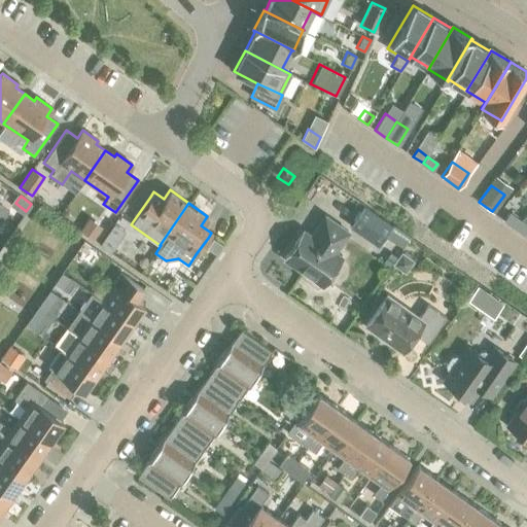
[(357,215),(350,226),(378,246),(385,235),(391,226),(363,207),(357,215)]
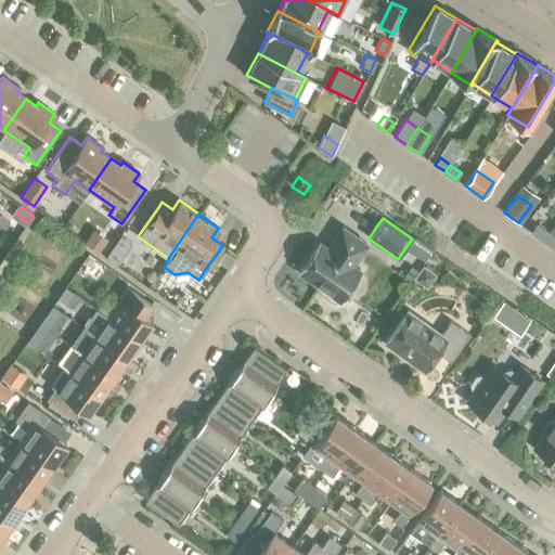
[(546,231),(536,224),(531,231),(541,239),(546,231)]
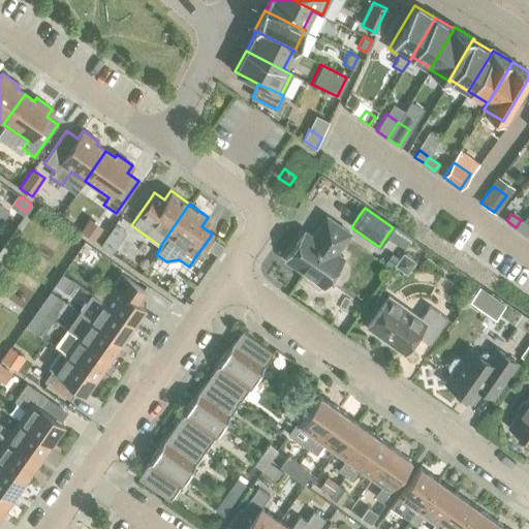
[(342,259),(334,254),(348,232),(325,217),(311,238),(303,232),(285,258),(323,284),(342,259)]
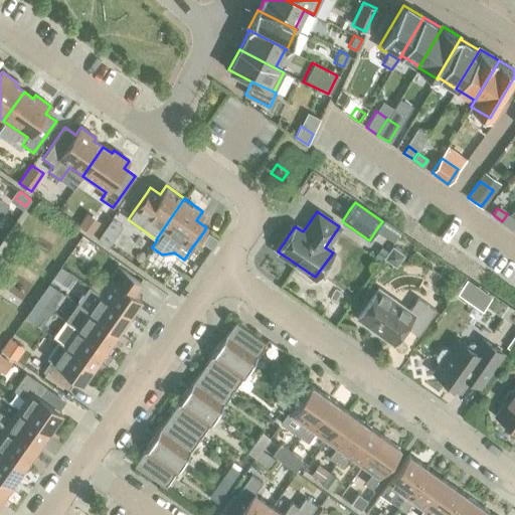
[(78,224),(92,233),(100,221),(87,212),(78,224)]
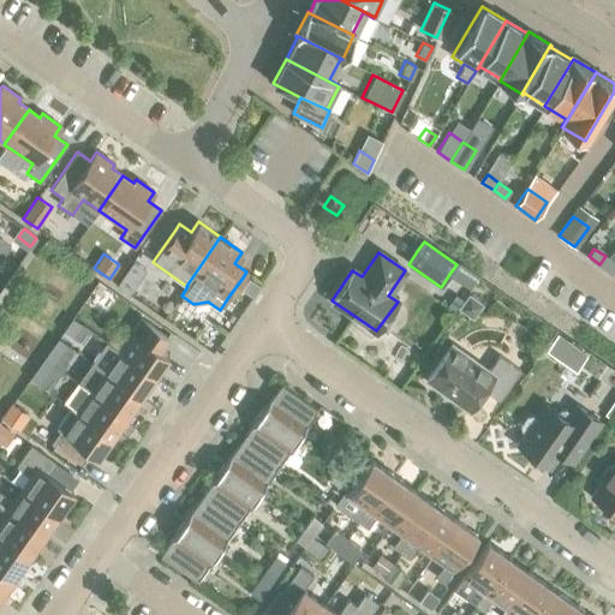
[(599,264),(611,273),(614,267),(614,263),(605,256),(599,264)]
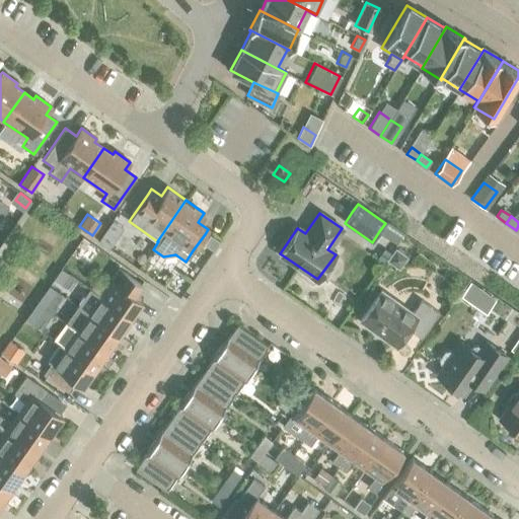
[(209,235),(204,243),(211,248),(217,240),(209,235)]
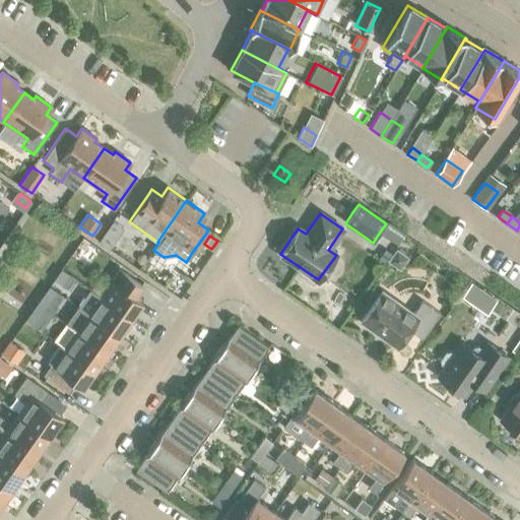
[(385,249),(378,258),(385,263),(391,254),(385,249)]
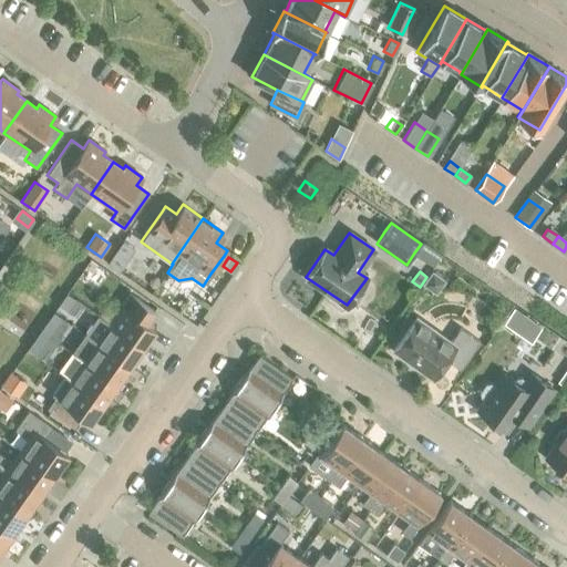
[(423,284),(436,294),(445,280),(432,271),(423,284)]
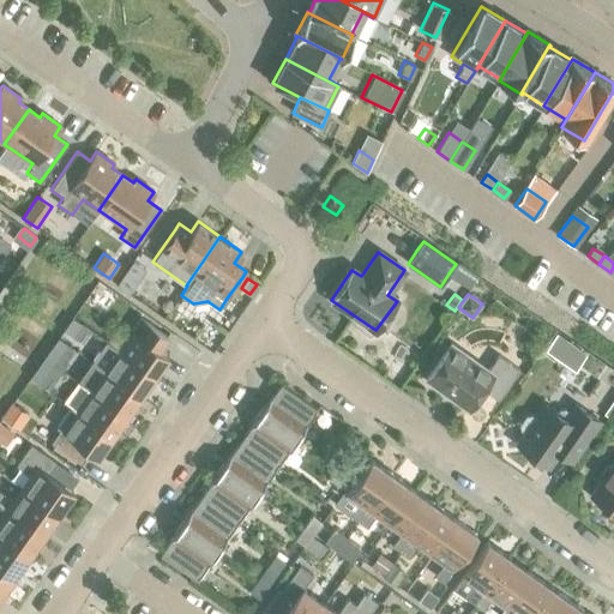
[(131,330),(118,349),(154,375),(168,355),(158,348),(167,336),(139,317),(131,329),(131,330)]
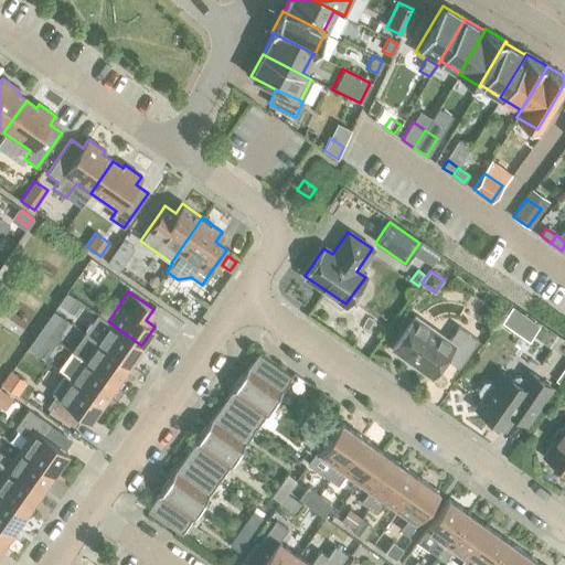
[(65,292),(56,305),(65,311),(74,299),(65,292)]
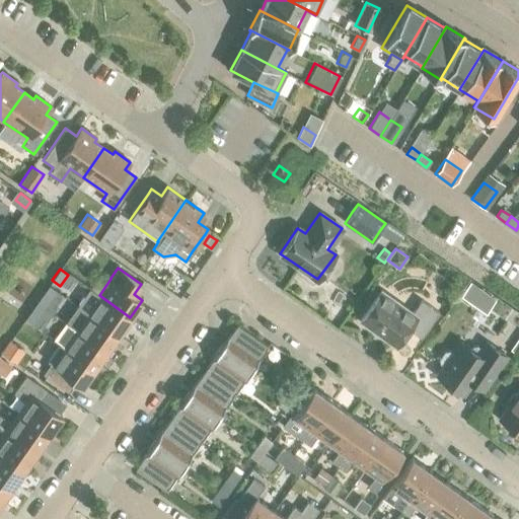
[(463,291),(459,296),(472,305),(483,291),(469,282),(463,291)]
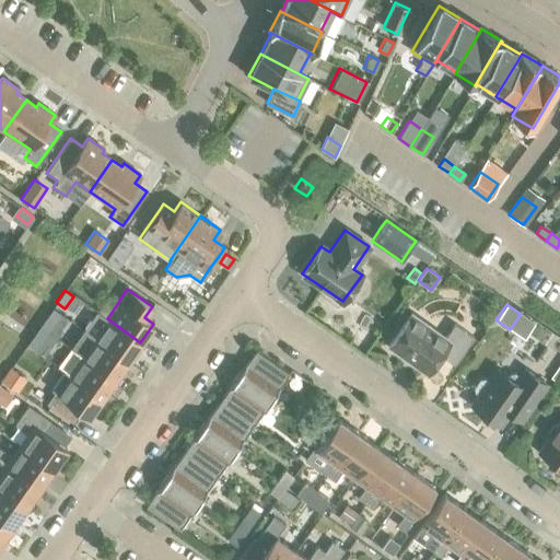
[(96,311),(83,329),(127,361),(140,342),(107,318),(96,311)]
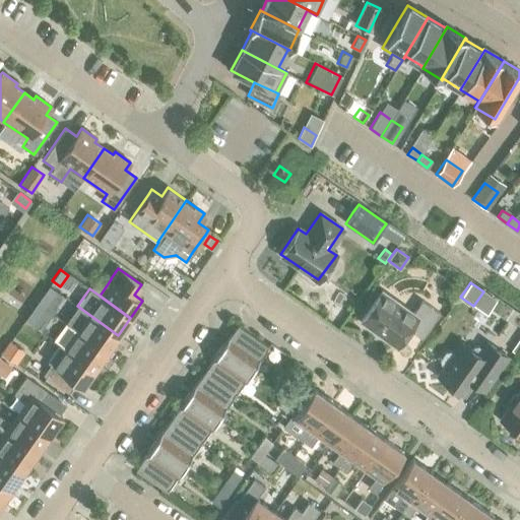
[(360,321),(397,347),(409,329),(421,338),(440,313),(421,301),(412,313),(381,290),(360,321)]
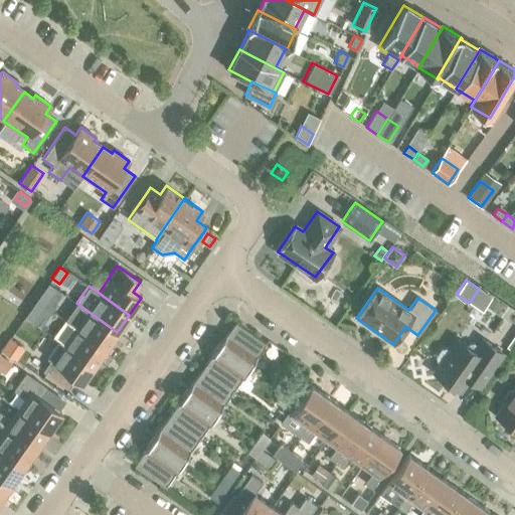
[(44,290),(36,300),(44,306),(51,295),(44,290)]
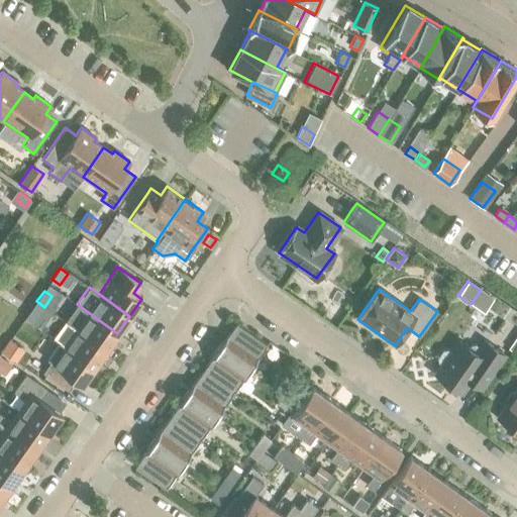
[(44,307),(36,301),(29,312),(37,317),(44,307)]
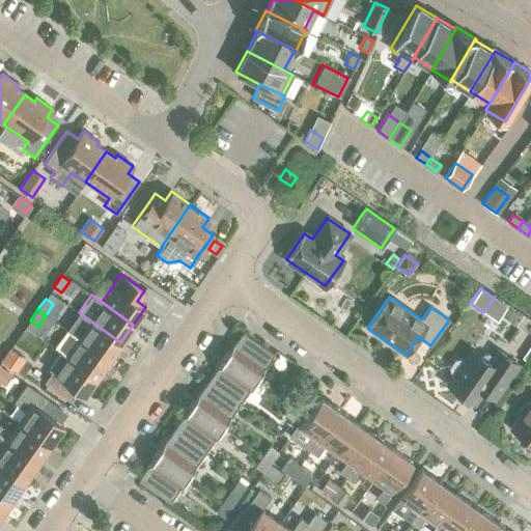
[(79,312),(66,330),(109,360),(120,342),(79,312)]
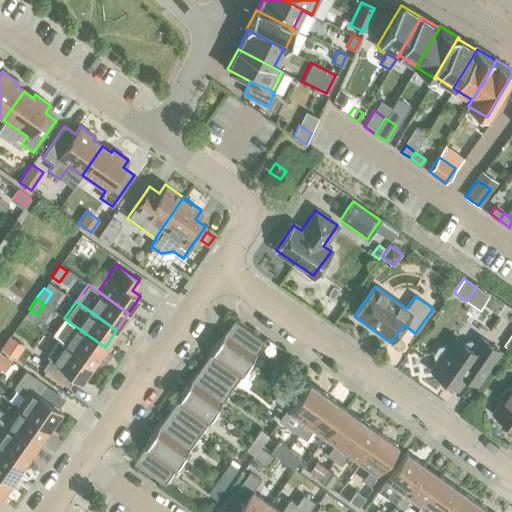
[(59,339),(58,339),(93,363),(105,347),(64,318),(53,334),(59,339)]
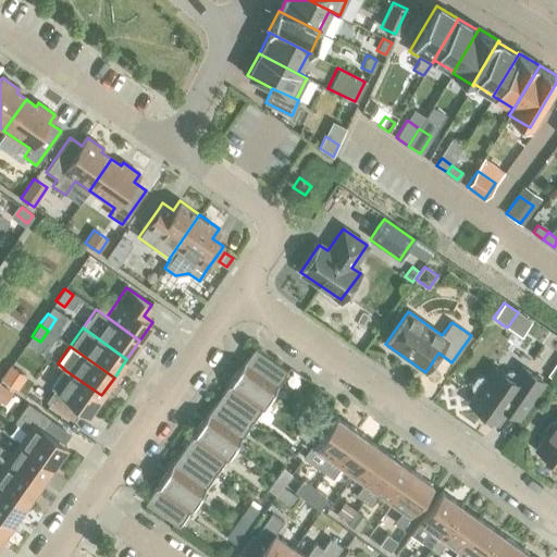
[(254,347),(236,374),(269,397),(287,371),(254,347)]
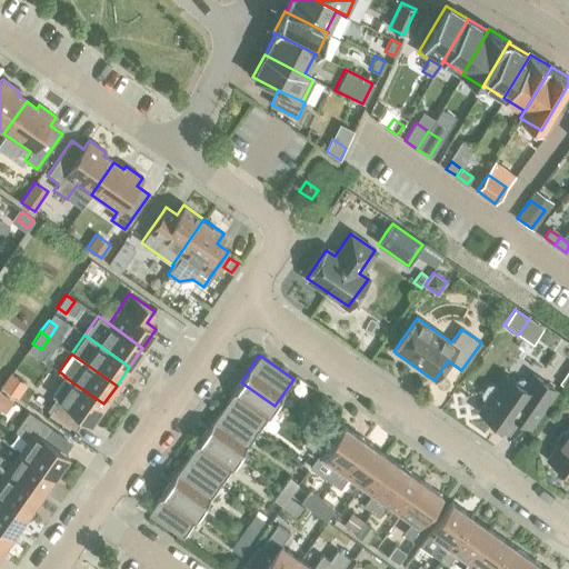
[(2,386),(1,387),(12,393),(21,381),(11,373),(8,378),(2,386)]
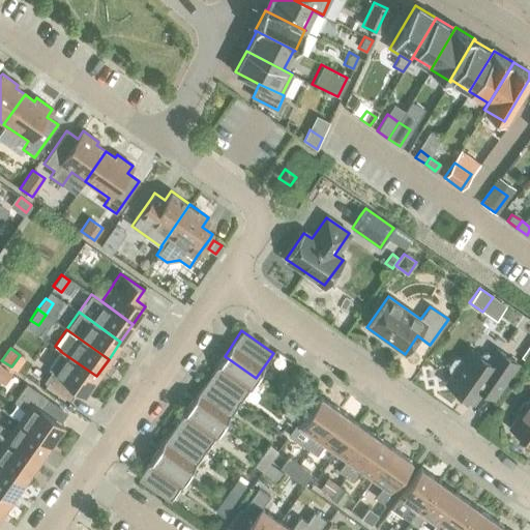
[(449,366),(450,371),(453,374),(446,383),(472,402),(482,387),(488,386),(496,392),(517,363),(499,351),(494,358),(487,352),(482,353),(480,356),(471,350),(462,361),(459,359),(454,360),(449,366)]
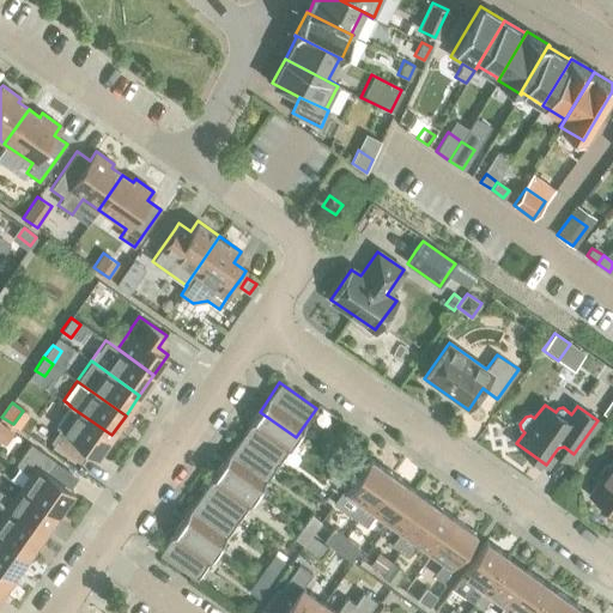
[(111,435),(70,406),(55,426),(59,429),(50,442),(80,463),(90,450),(97,455),(111,435)]
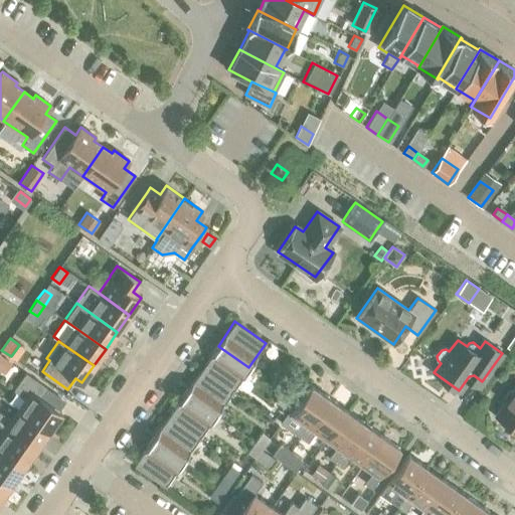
[(218,346),(201,369),(232,391),(248,367),(218,346)]
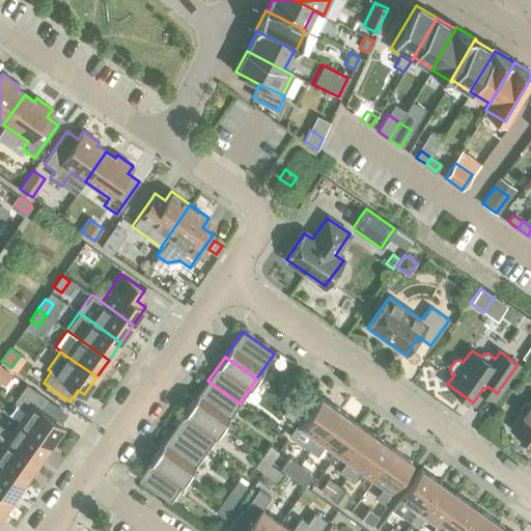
[(0,367),(0,383),(2,385),(9,374),(0,367)]
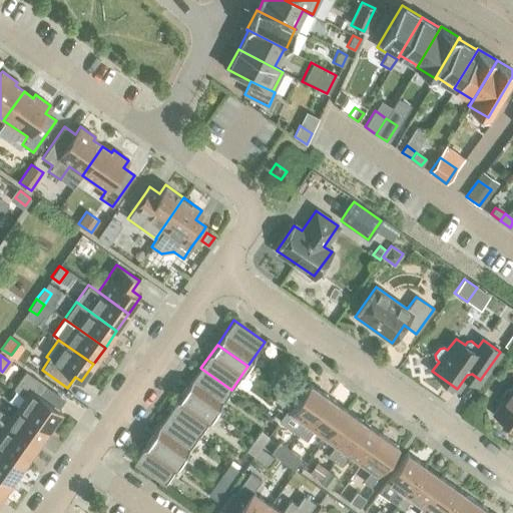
[(200,368),(183,391),(214,413),(231,390),(200,368)]
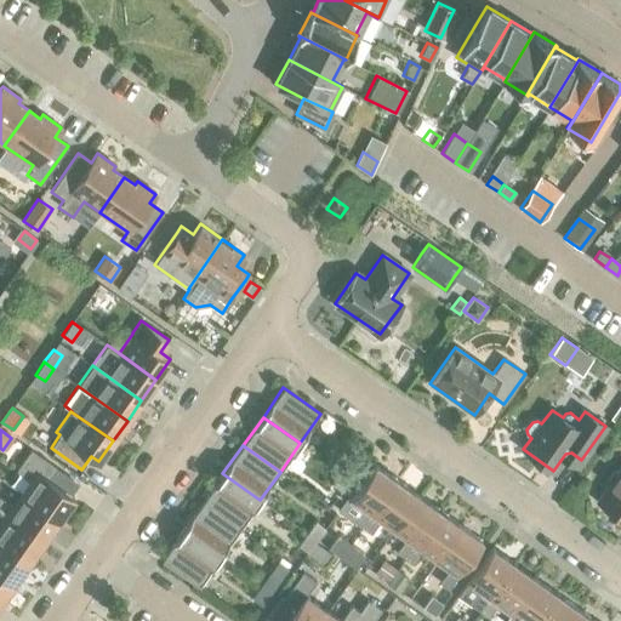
[(30,480),(22,494),(58,519),(73,496),(49,479),(57,468),(30,449),(16,471),(30,480)]
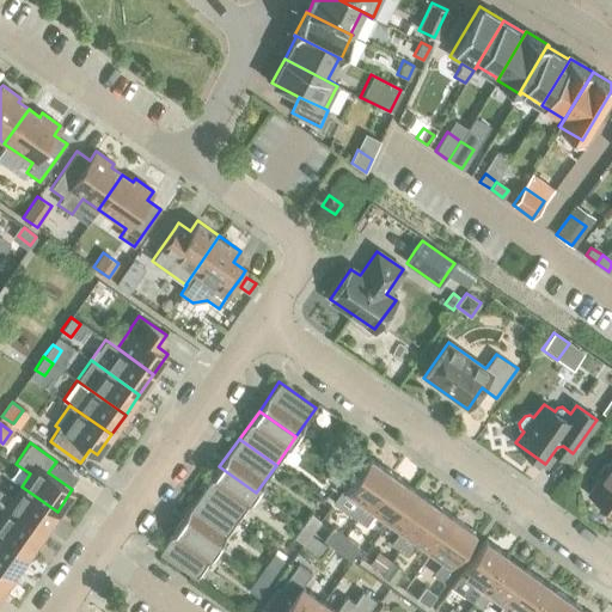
[(346,453),(337,464),(346,470),(354,459),(346,453)]
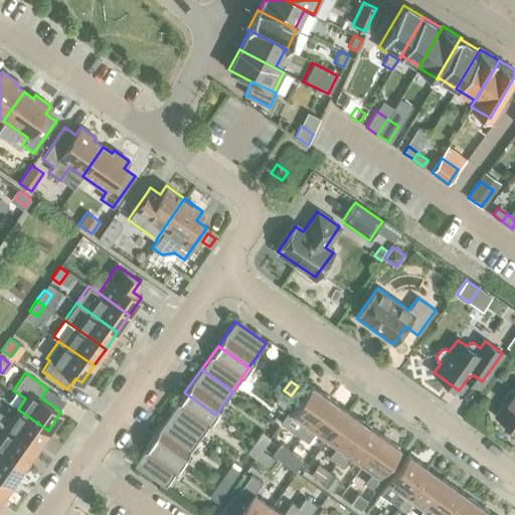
[(293,433),(300,438),(328,398),(310,385),(289,414),(301,422),(293,433)]
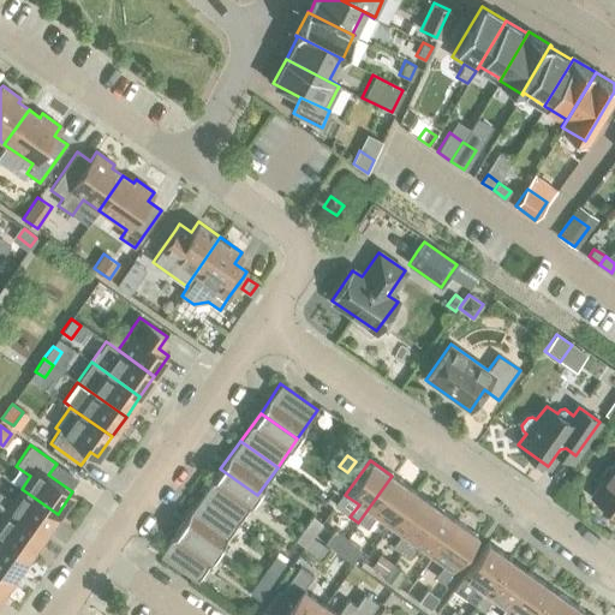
[(599,478),(602,482),(591,497),(614,513),(614,463),(611,467),(607,467),(599,478)]
